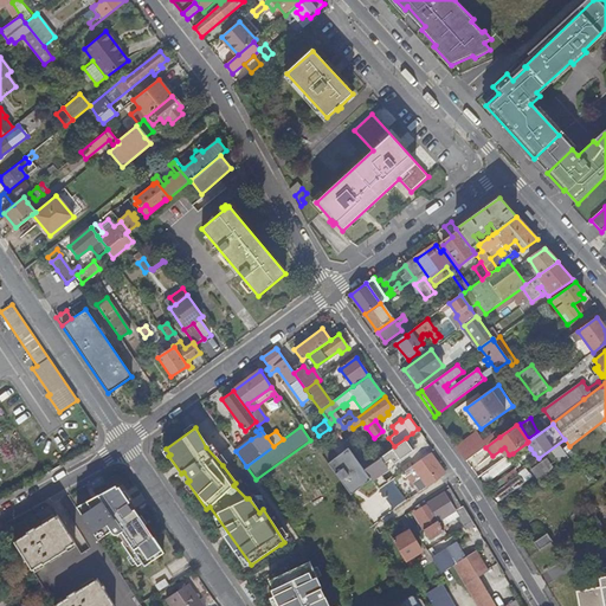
[(455,447),(465,463),(472,457),(485,447),(500,437),(495,432),(483,442),(477,432),(455,447)]
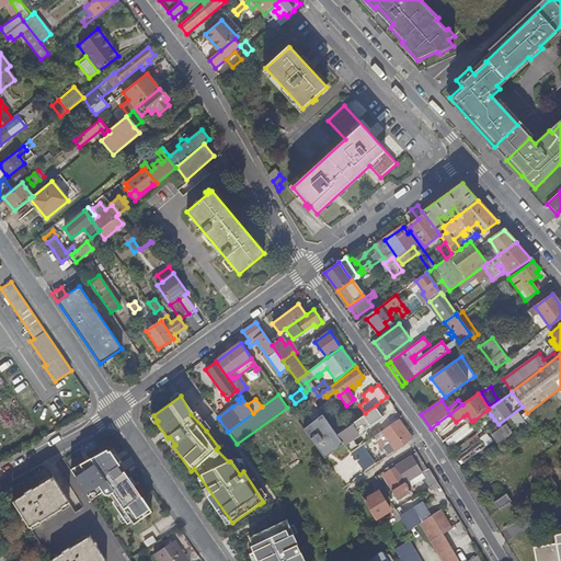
[(365,413),(356,420),(359,425),(362,426),(364,430),(382,415),(376,405),(365,413)]
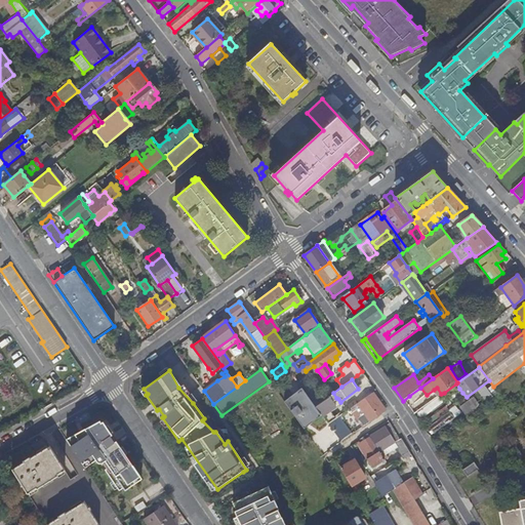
[(492,398),(491,397),(487,391),(484,386),(477,391),(486,403),(492,398)]
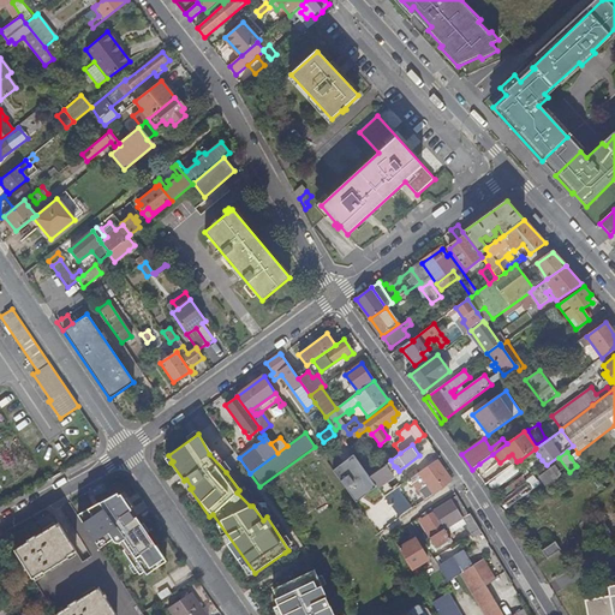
[(571,458),(575,465),(581,461),(577,454),(571,458)]
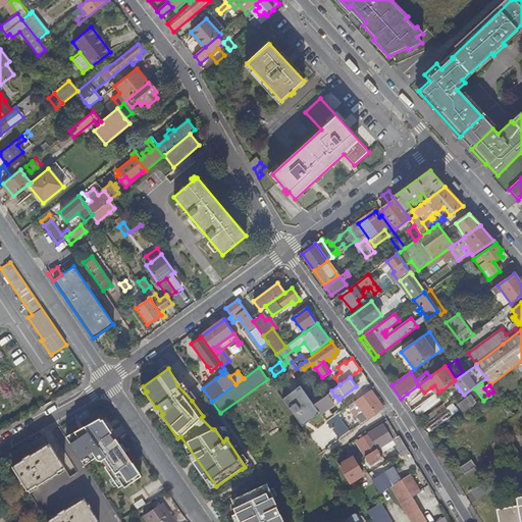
[(325,410),(338,400),(336,397),(334,396),(331,390),(313,404),(325,421),(331,418),(325,410)]
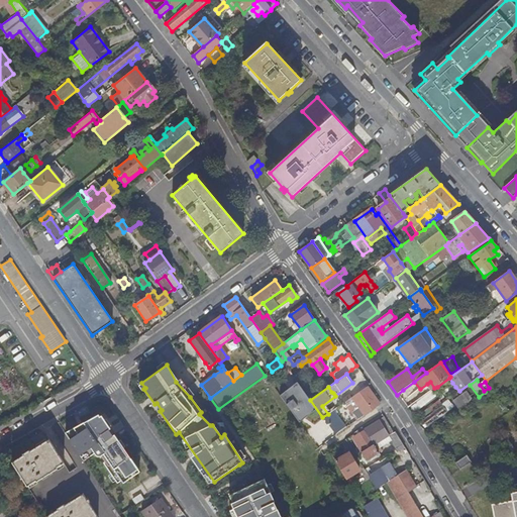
[(379,404),(366,387),(343,403),(346,407),(348,405),(353,402),(364,415),(378,405),(379,404)]
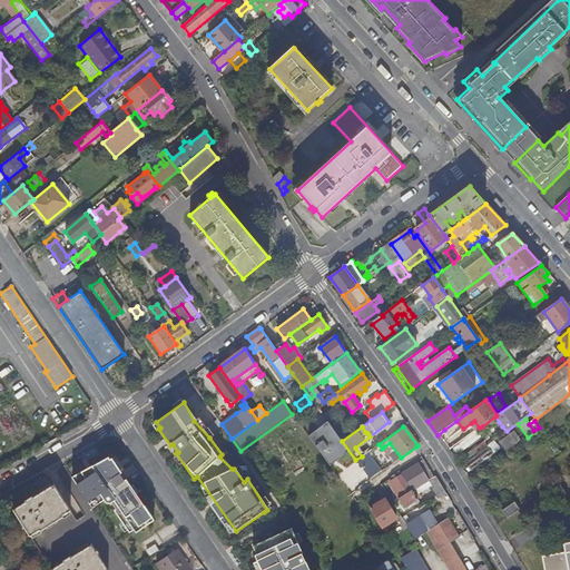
[(342,441),(335,432),(331,435),(332,438),(328,440),(336,449),(340,446),(347,457),(349,455),(352,460),(335,473),(346,490),(366,475),(355,460),(342,441)]
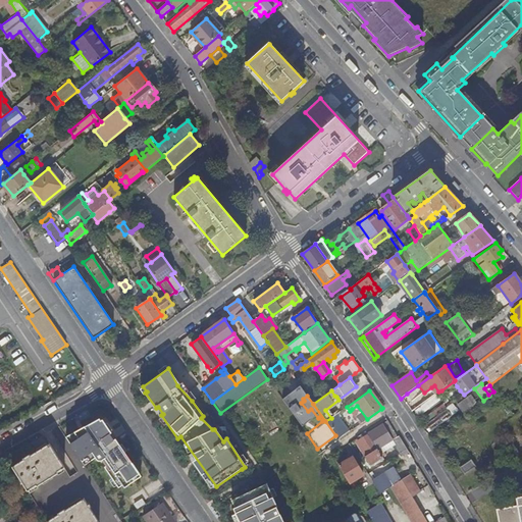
[(478,406),(472,396),(458,406),(465,416),(478,406)]
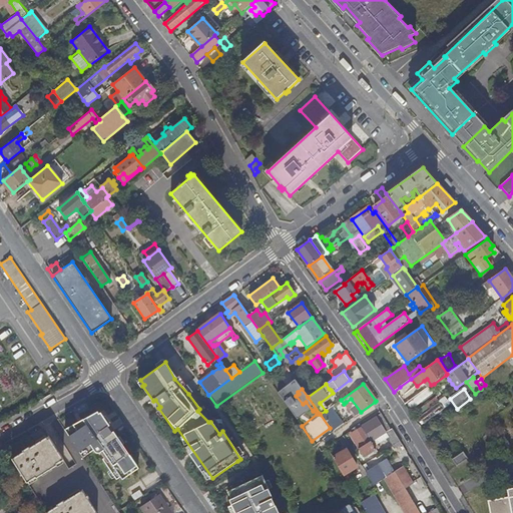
[(438,401),(440,404),(419,418),(424,424),(444,410),(442,407),(448,403),(444,397),(438,401)]
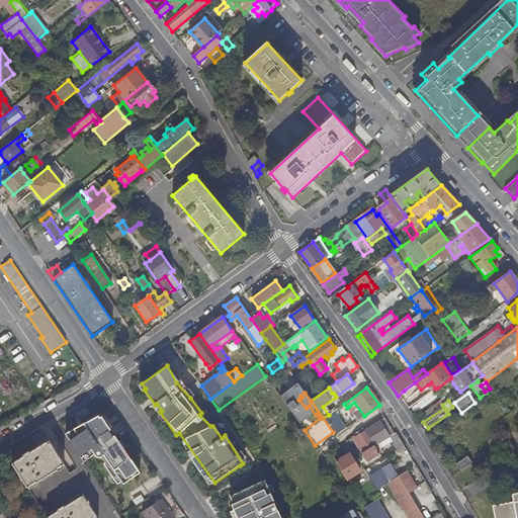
[(440,402),(428,410),(431,413),(442,405),(440,402)]
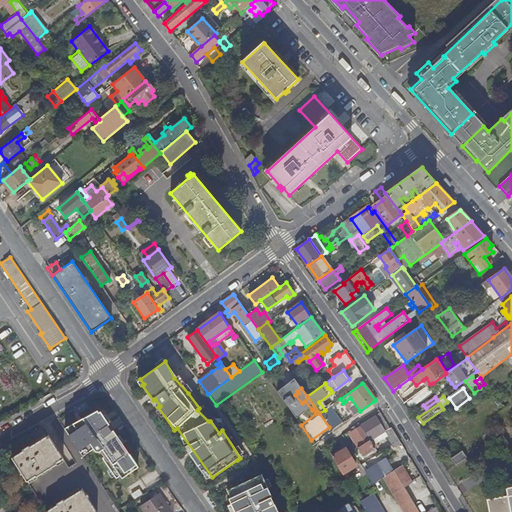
[(350,398),(345,401),(355,415),(360,411),(350,398)]
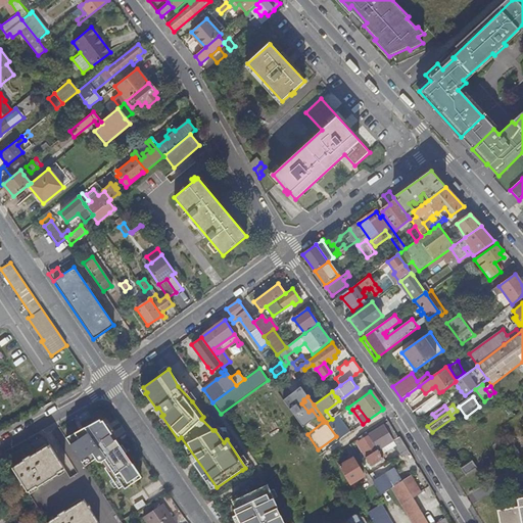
[(337,415),(332,419),(326,422),(336,436),(339,440),(350,433),(337,415)]
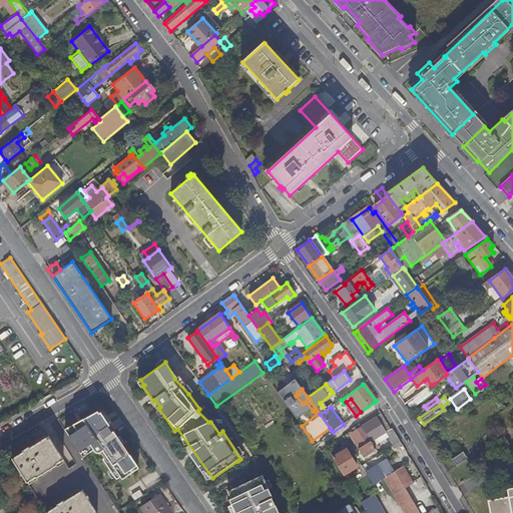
[(97,409),(65,430),(81,454),(86,451),(89,455),(94,451),(95,452),(97,453),(99,454),(101,454),(104,459),(103,460),(116,480),(124,475),(126,477),(138,469),(114,432),(112,433),(108,427),(110,426),(101,412),(99,413),(97,409)]
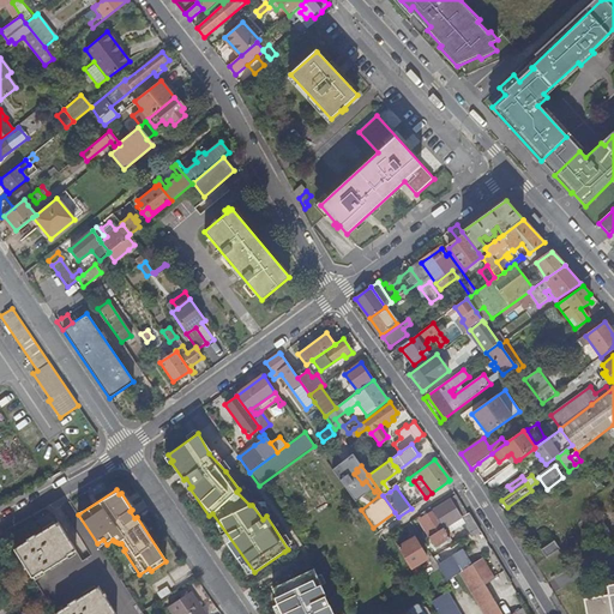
[(480,531),(469,513),(467,515),(456,495),(433,510),(444,528),(451,541),(452,541),(451,537),(452,536),(451,534),(447,527),(461,518),(473,537),(480,531)]
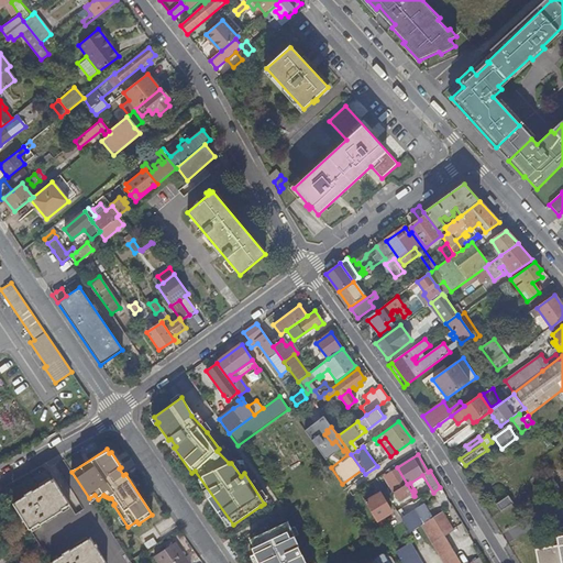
[(414,496),(407,484),(406,485),(396,468),(388,474),(397,489),(394,493),(399,501),(410,495),(412,497),(414,496)]
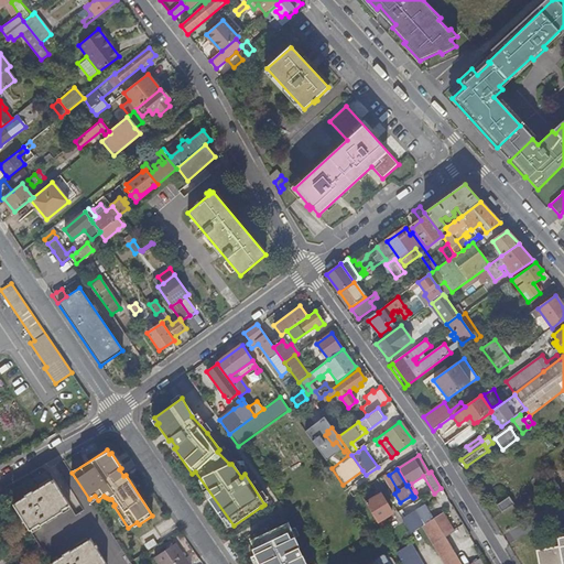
[(398,490),(389,475),(384,477),(394,494),(398,490)]
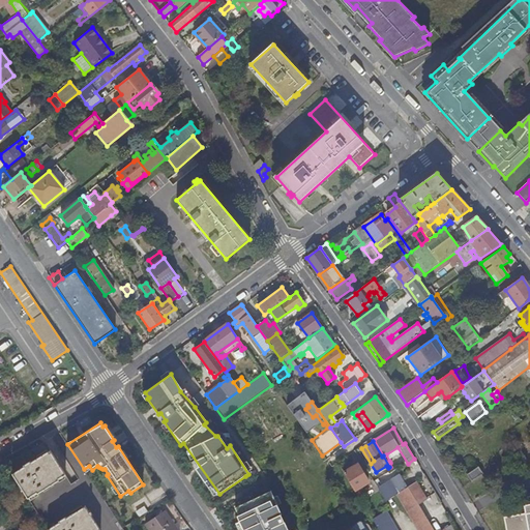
[(15,474),(12,475),(28,499),(36,493),(37,494),(58,481),(57,479),(64,475),(50,451),(31,464),(30,462),(25,466),(25,467),(24,468),(23,466),(13,473),(15,474)]
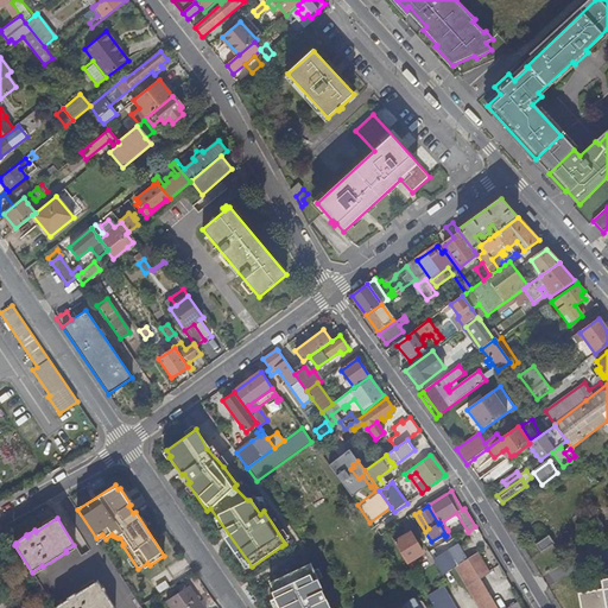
[(393,543),(406,564),(423,555),(410,533),(393,543)]
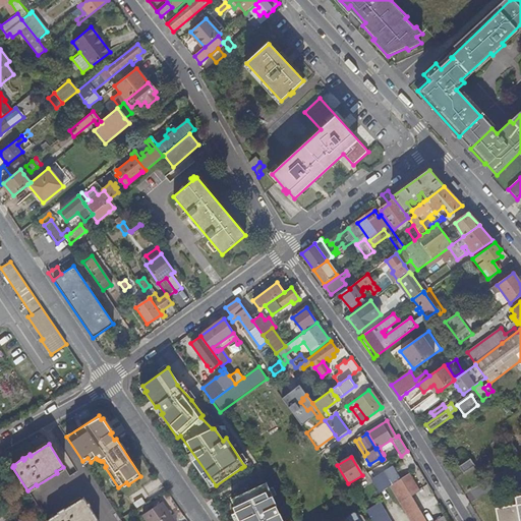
[(475,466),(470,459),(459,467),(464,473),(475,466)]
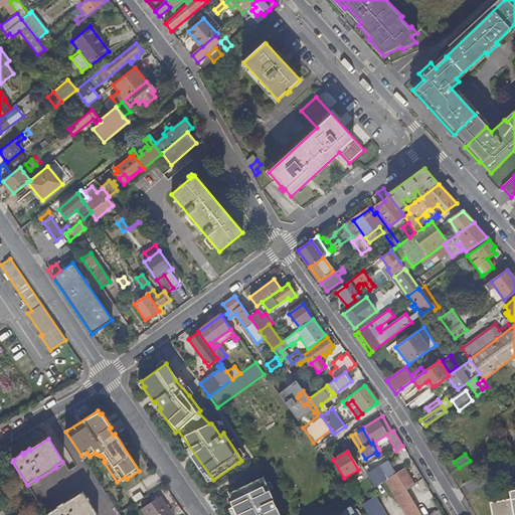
[(388,461),(384,463),(389,472),(393,470),(388,461)]
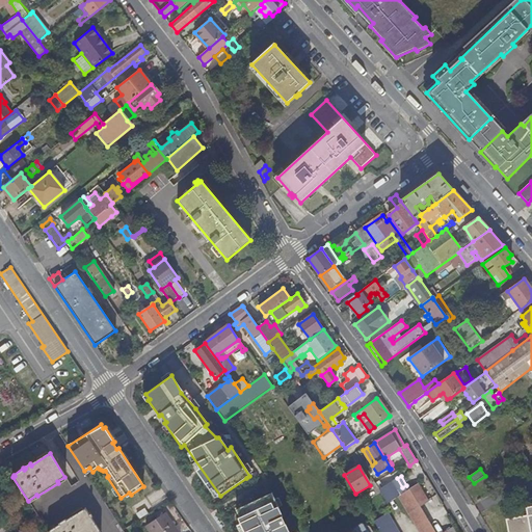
[(402,487),(397,478),(391,482),(396,491),(402,487)]
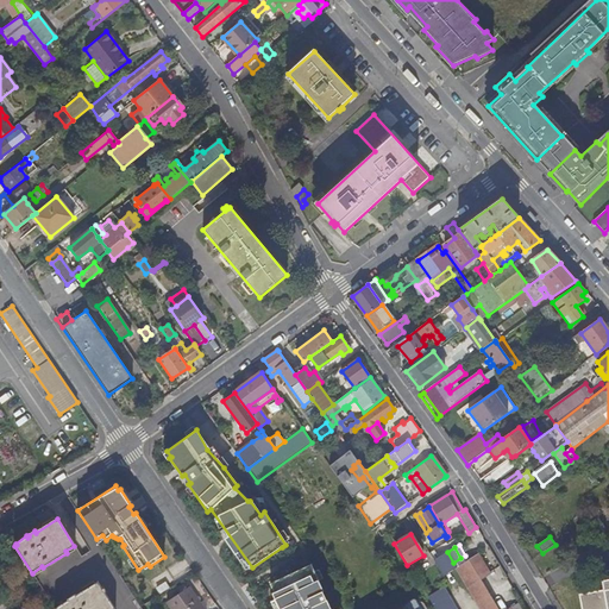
[(447,552),(433,560),(443,576),(456,569),(479,608),(491,608),(460,558),(453,563),(447,552)]
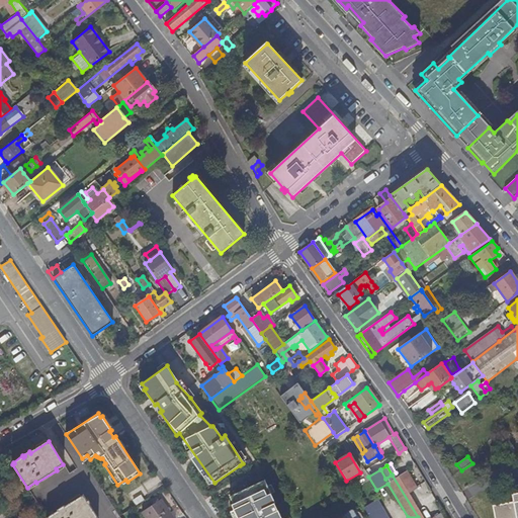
[(418,517),(433,517),(432,517),(423,517),(409,494),(416,489),(406,471),(398,476),(396,472),(392,475),(418,517)]
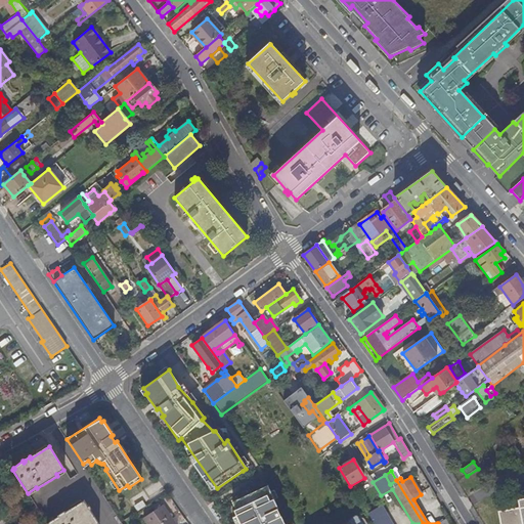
[(38,523),(45,523),(22,485),(8,493),(18,510),(23,507),(29,517),(32,514),(38,523)]
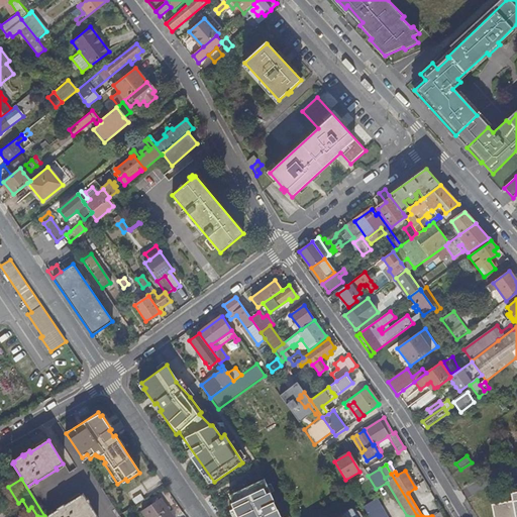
[(516,516),(516,484),(514,485),(515,492),(511,493),(512,501),(492,505),(494,516),(516,516)]
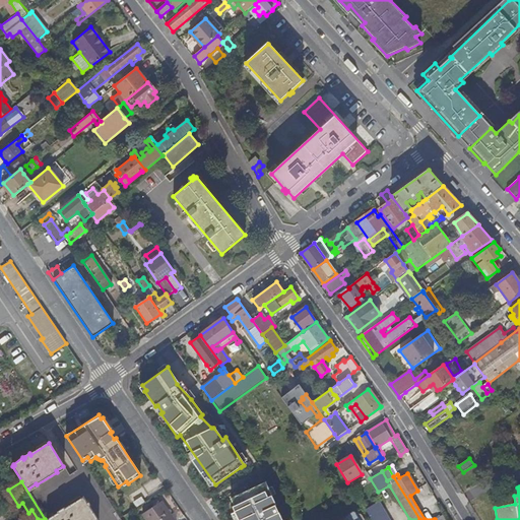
[(279,519),(265,488),(230,504),(235,513),(231,514),(234,519),(279,519)]
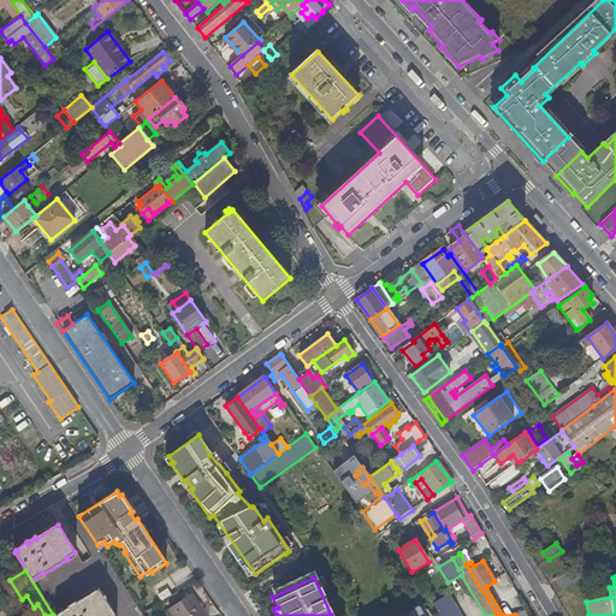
[(125,587),(120,580),(114,584),(119,591),(125,587)]
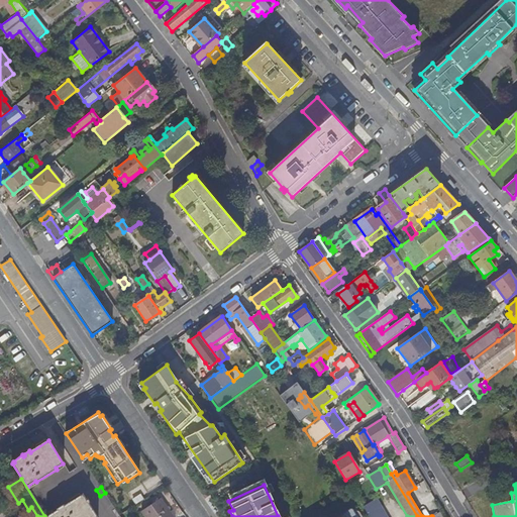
[(97,516),(83,495),(46,516),(97,516)]
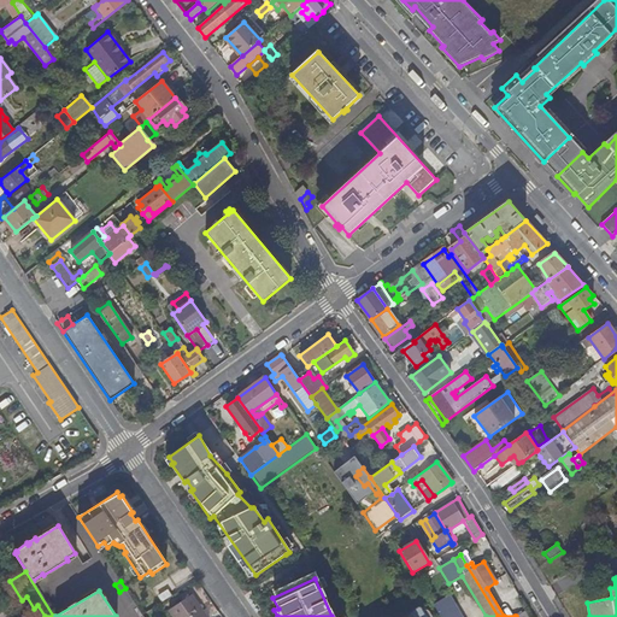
[(169,611),(172,616),(206,616),(192,595),(169,611)]
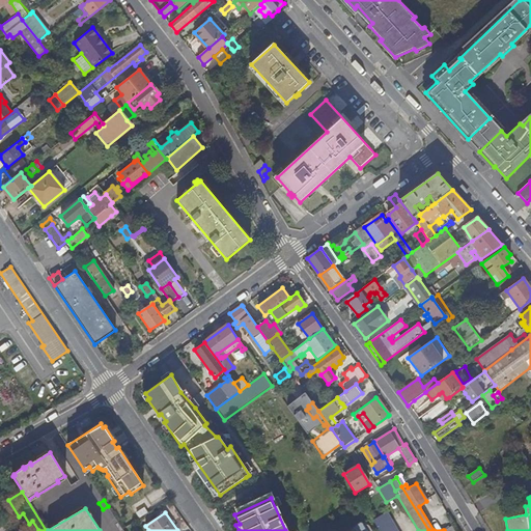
[(372,521),(379,530),(397,530),(386,512),(372,521)]
